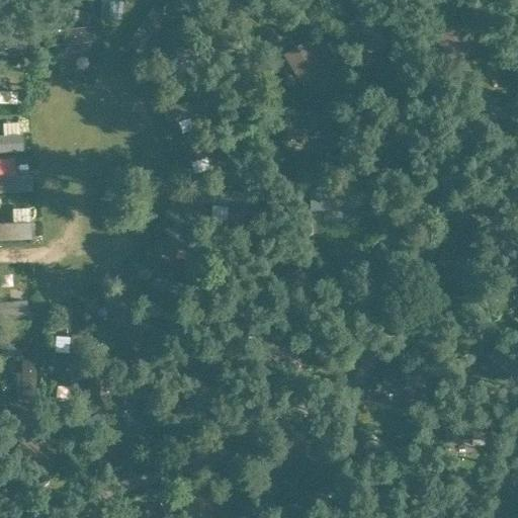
[(118,0),(99,0),(100,20),(119,19),(118,0)]
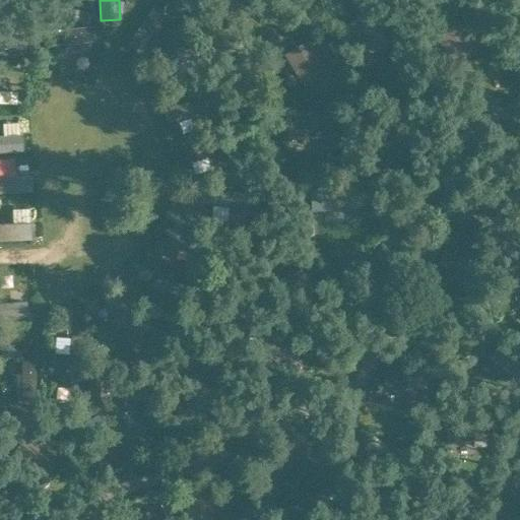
[(427,29),(457,66),(480,46),(450,10),(427,29)]
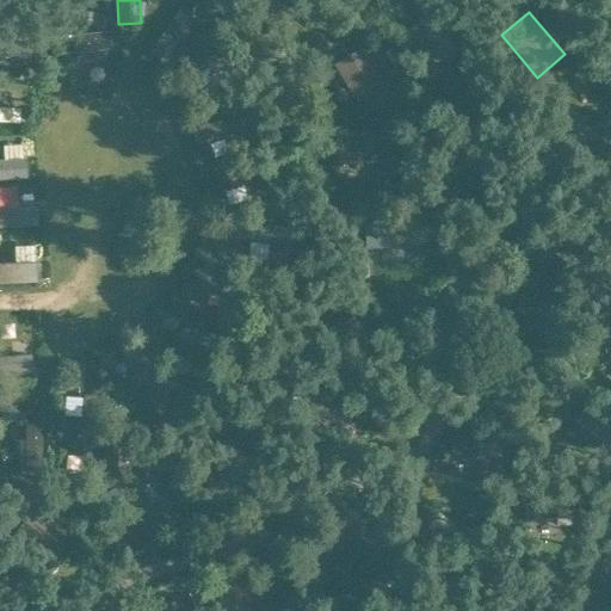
[(433,13),(405,30),(426,68),(456,53),(433,13)]
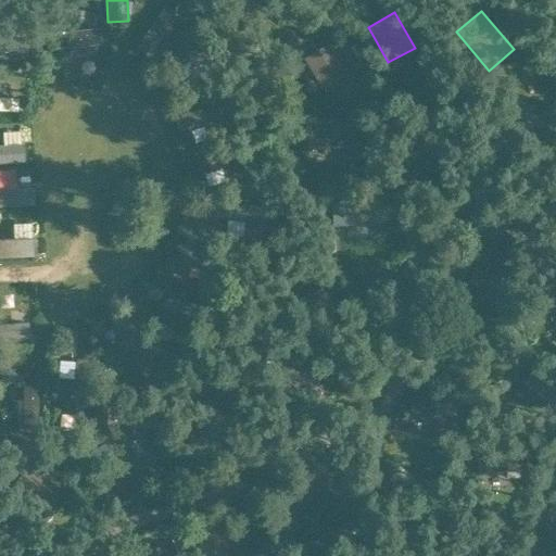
[(101,29),(72,30),(73,46),(101,45),(101,29)]
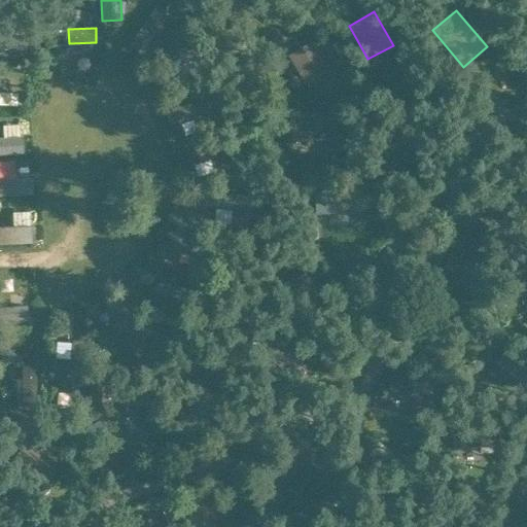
[(313,40),(287,57),(308,90),(334,73),(313,40)]
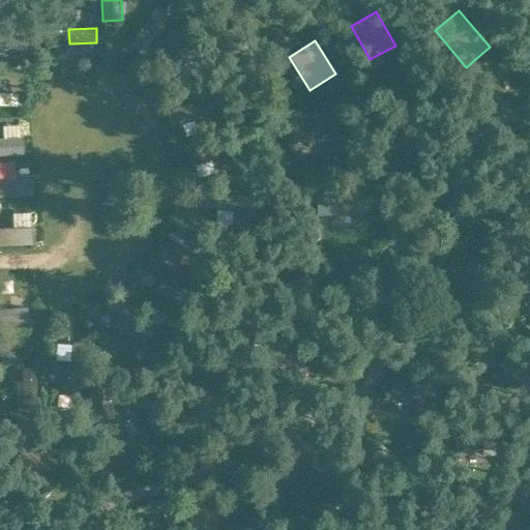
[(0,91),(0,104),(13,105),(13,92),(0,91)]
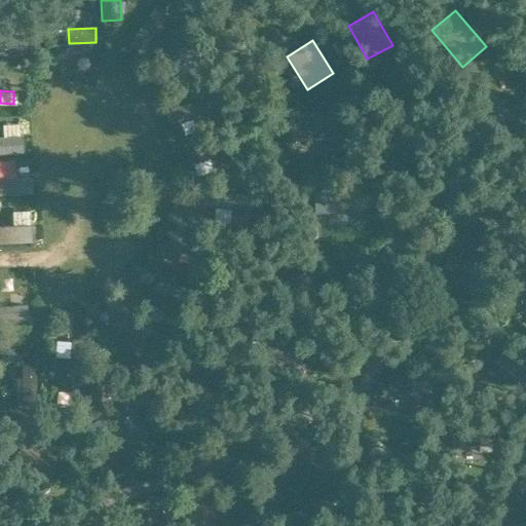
[(17,123),(3,125),(5,136),(0,137),(0,153),(22,150),(17,123)]
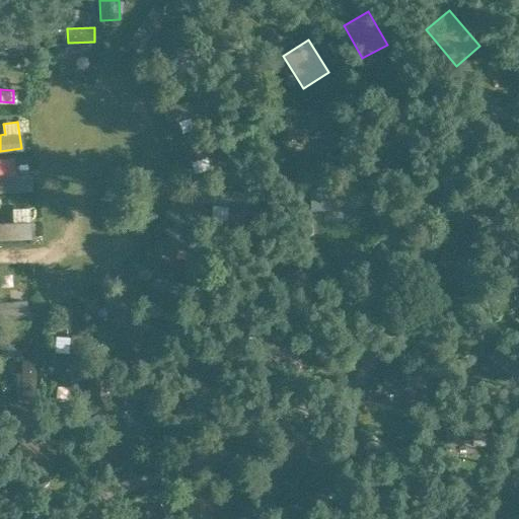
[(25,152),(0,152),(0,174),(25,174),(25,152)]
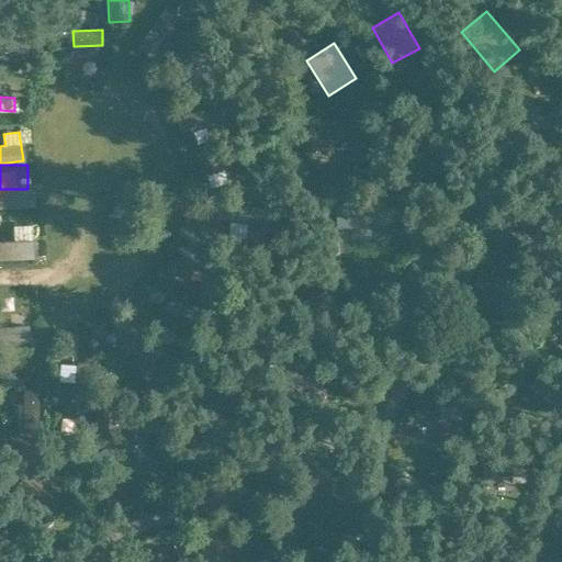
[(0,209),(37,208),(37,190),(0,191),(0,209)]
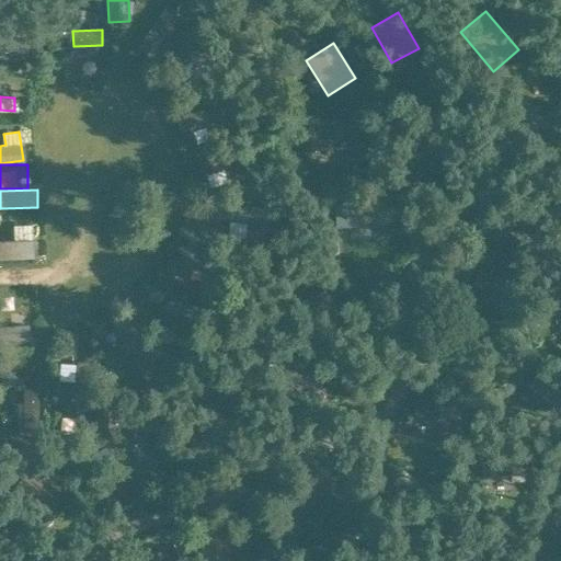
[(14,226),(14,241),(0,241),(0,259),(32,259),(31,226),(14,226)]
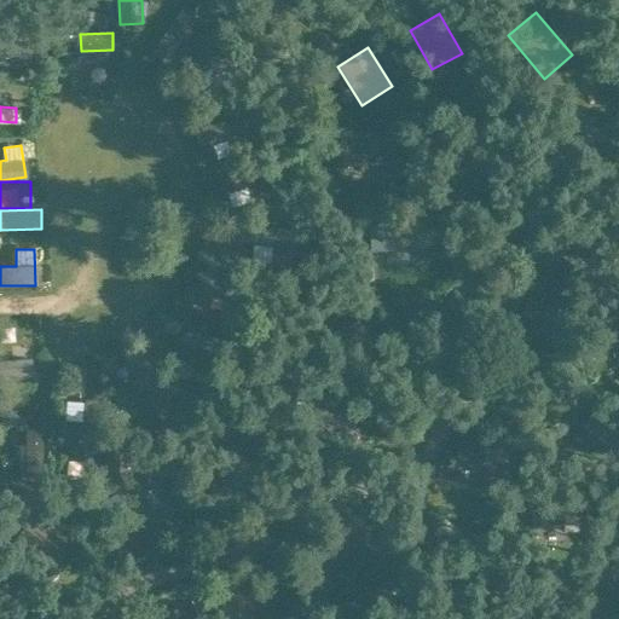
[(0,253),(0,264),(15,264),(13,253),(0,253)]
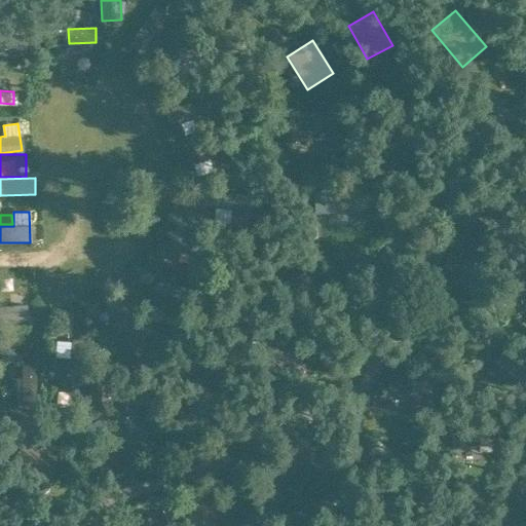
[(452,287),(435,293),(438,302),(455,297),(452,287)]
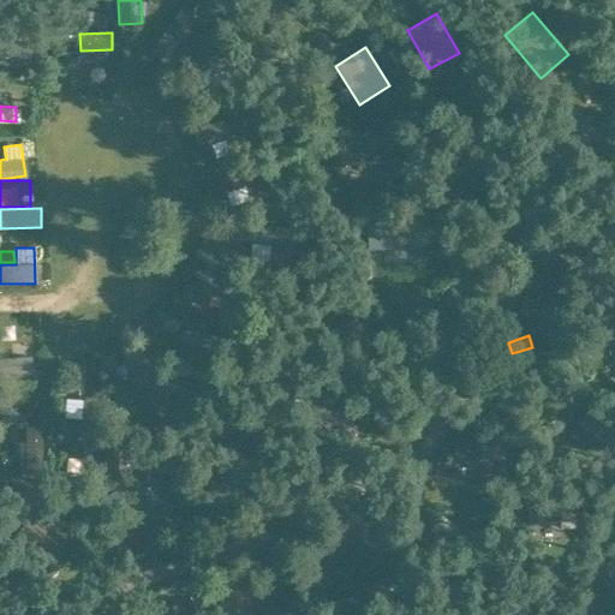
[(0,359),(0,374),(36,372),(35,359),(0,359)]
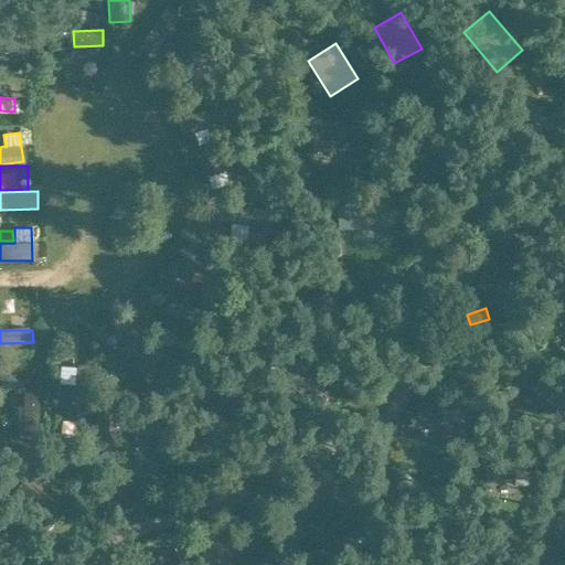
[(455,438),(457,408),(423,407),(422,437),(455,438)]
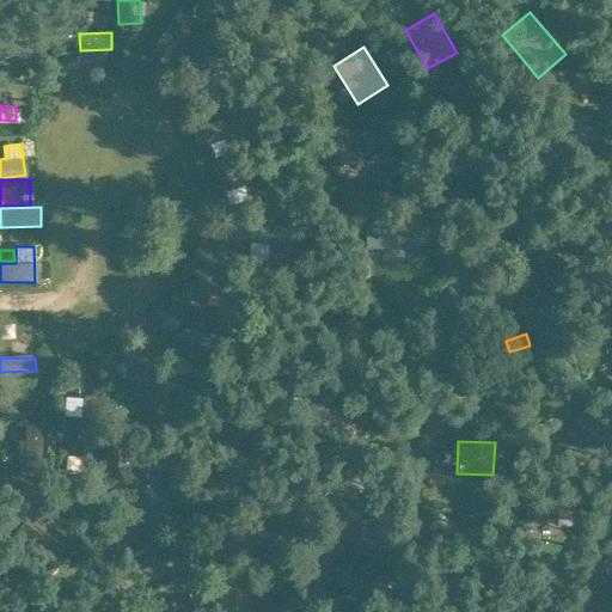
[(121,457),(110,463),(114,471),(126,465),(121,457)]
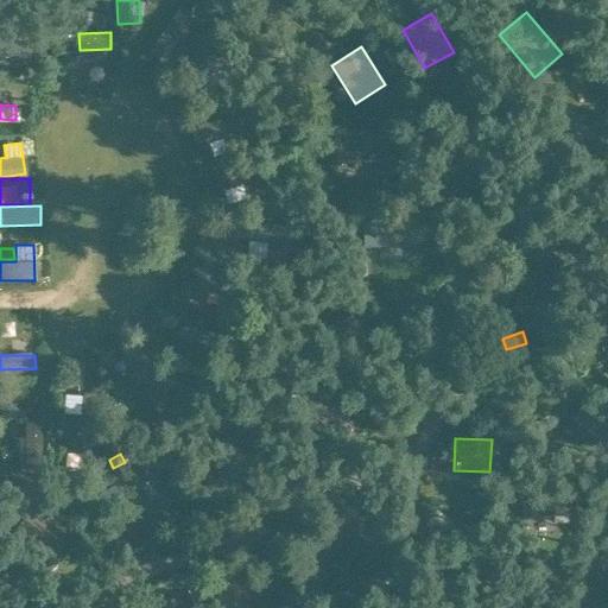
[(273,582),(261,582),(263,603),(273,603),(273,582)]
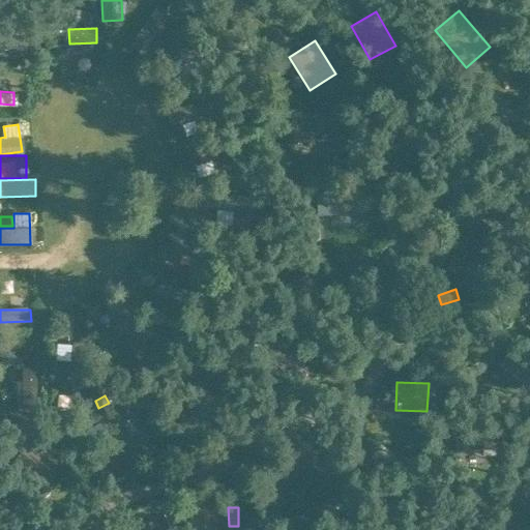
[(30,529),(19,516),(7,525),(11,529),(30,529)]
